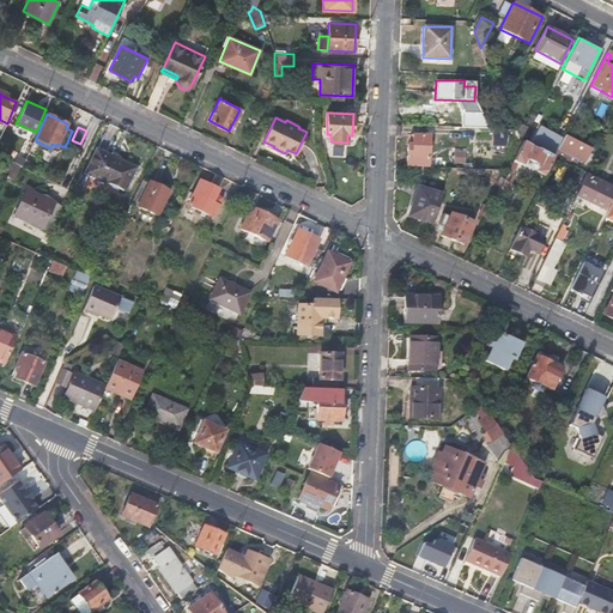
[(497,145),(508,145),(508,129),(498,128),(497,145)]
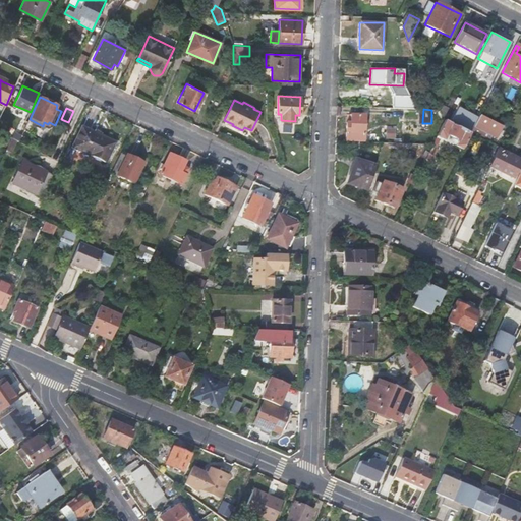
[(457,125),(471,132),(478,118),(463,111),(457,125)]
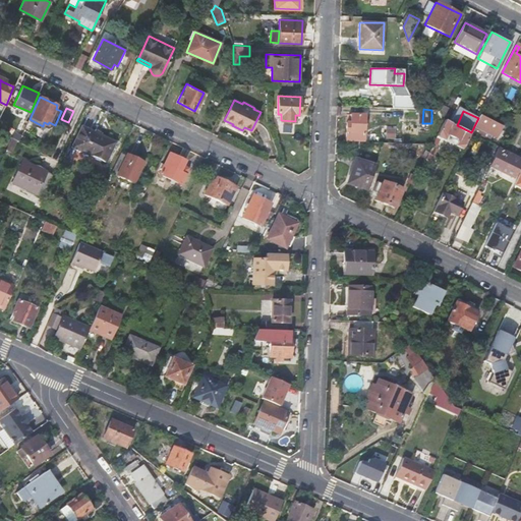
[(346,121),(345,140),(363,141),(365,114),(350,114),(350,122),(346,121)]
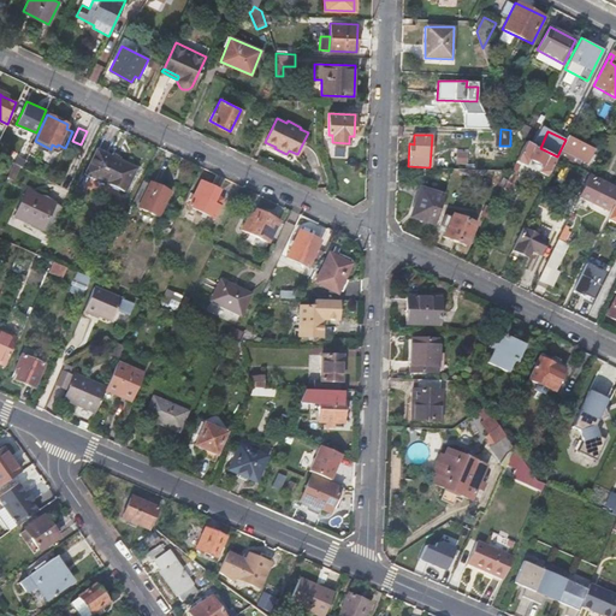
[(568,137),(562,150),(586,163),(593,149),(568,137)]
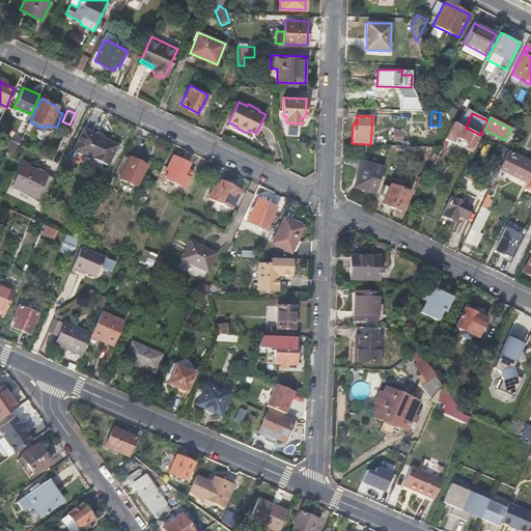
[(465,148),(472,152),(480,135),(466,128),(453,121),(445,139),(452,143),(455,138),(468,143),(465,148)]
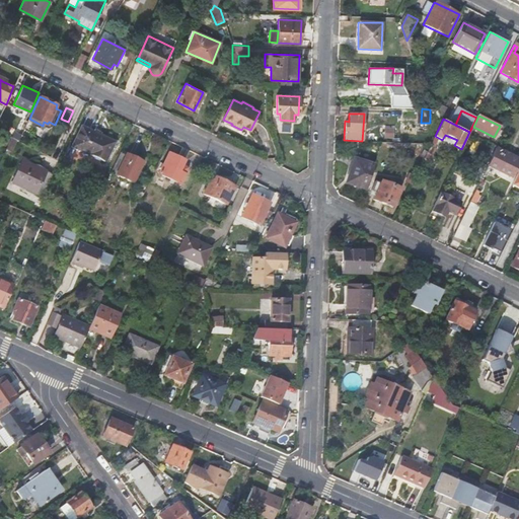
[(115,141),(82,126),(73,145),(105,161),(115,141)]
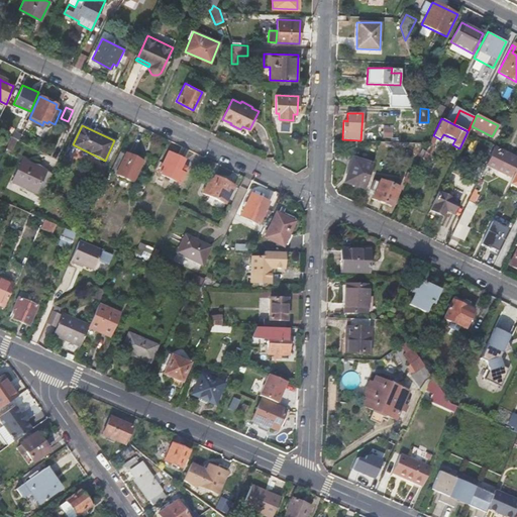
[(7,148),(12,150),(16,140),(11,138),(7,148)]
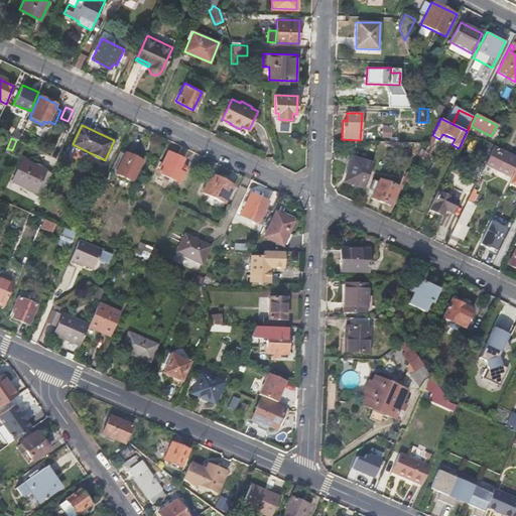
[(515,155),(494,145),(485,164),(508,176),(509,173),(515,159),(515,155)]
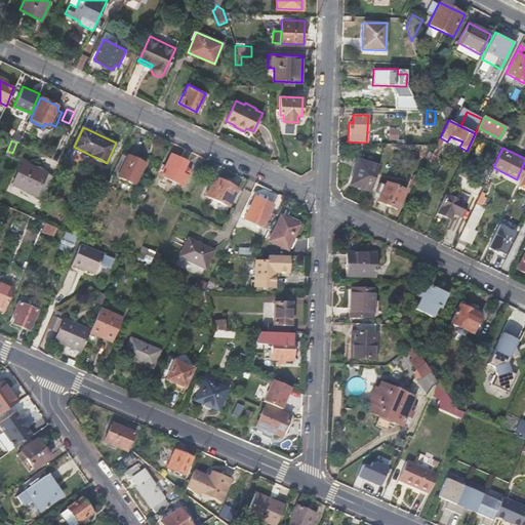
[(127,156),(122,154),(113,173),(134,185),(146,163),(127,155),(127,156)]
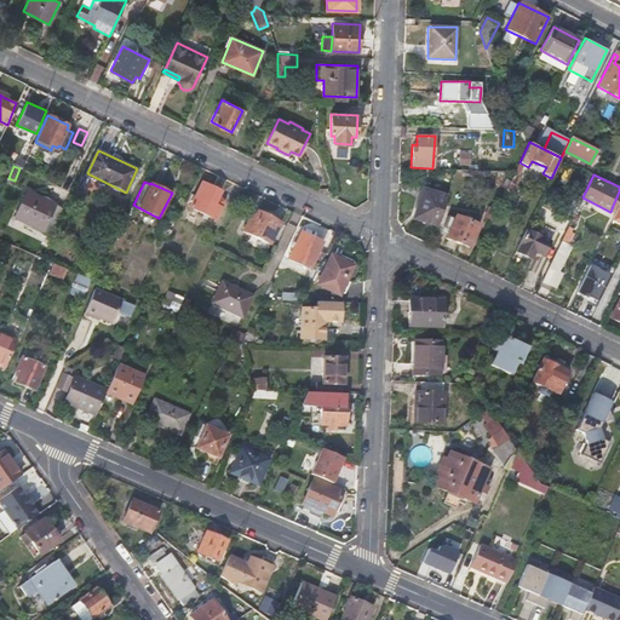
[(222,191),(201,182),(189,206),(216,219),(222,206),(216,204),(222,191)]
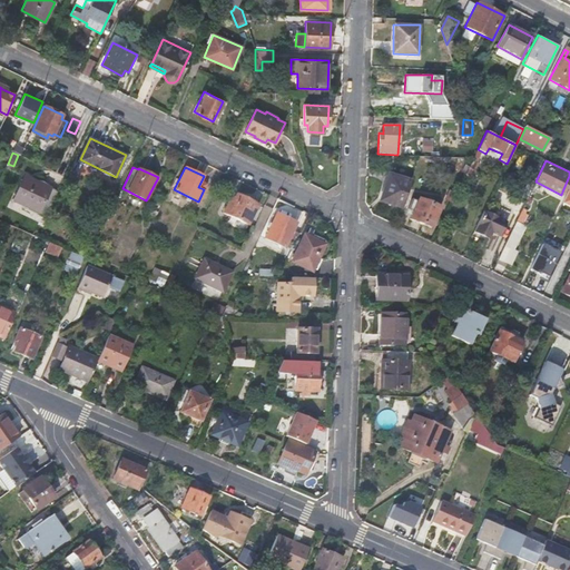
[(379,200),(402,208),(411,180),(387,173),(379,200)]
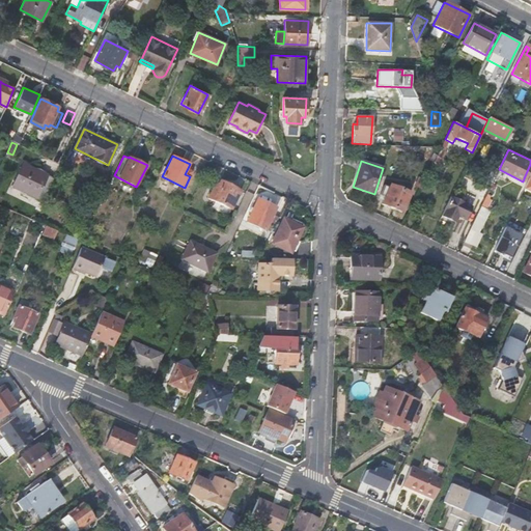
[(11,187),(43,201),(53,178),(22,164),(11,187)]
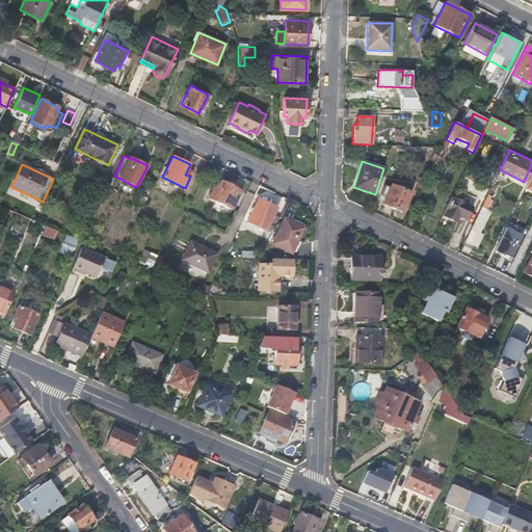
[(416,186),(422,189),(426,180),(420,177),(416,186)]
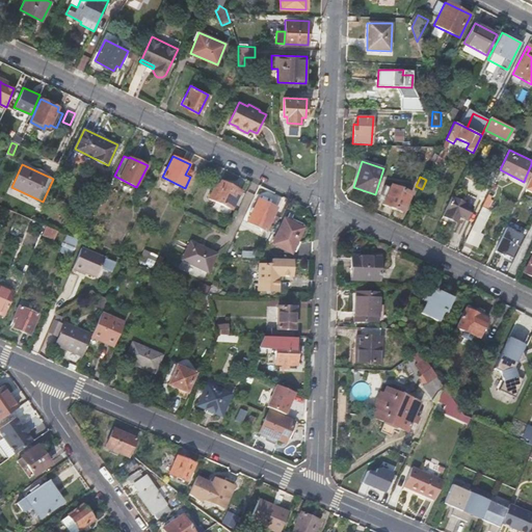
[(241,191),(220,181),(217,187),(214,186),(208,198),(232,210),(241,191)]
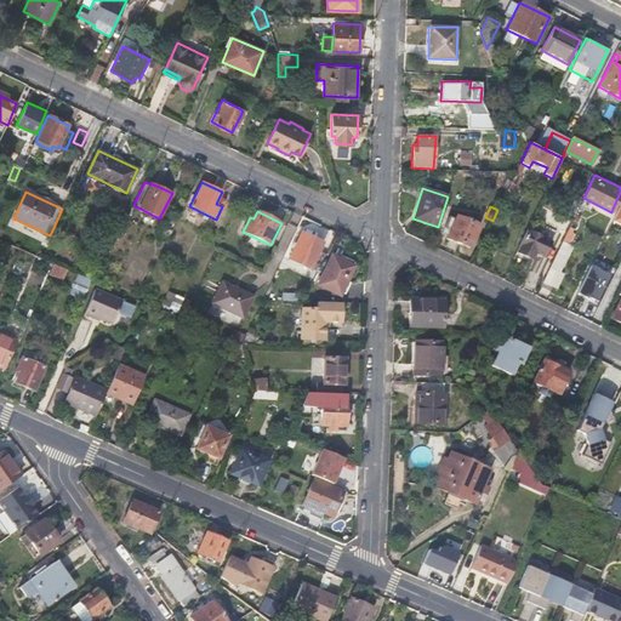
[(479,224),(455,216),(445,239),(471,248),(479,224)]
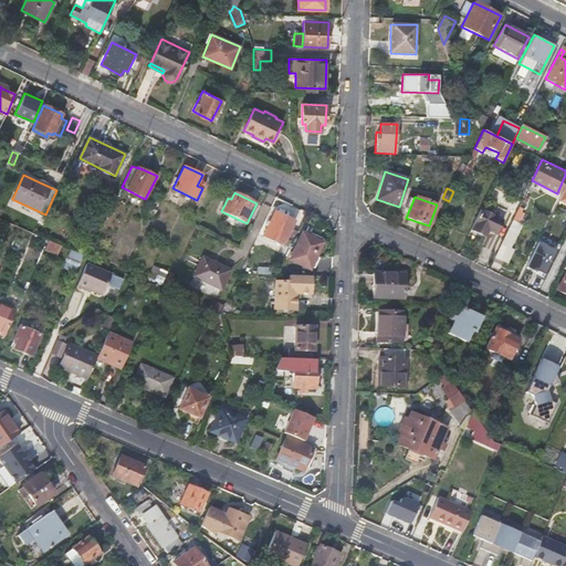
[(490,215),(480,210),(470,231),(482,237),(484,231),(486,232),(494,237),(502,221),(490,215)]
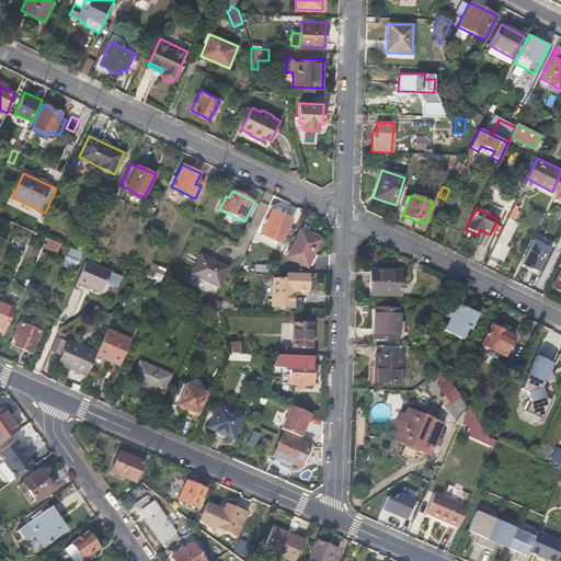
[(261,232),(286,245),(294,229),(288,227),(293,219),(272,209),(261,232)]
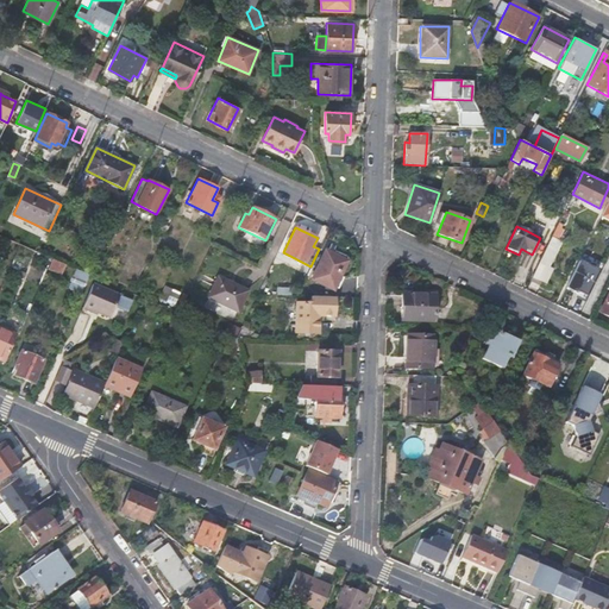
[(558,248),(548,243),(532,277),(545,284),(553,268),(550,265),(558,248)]
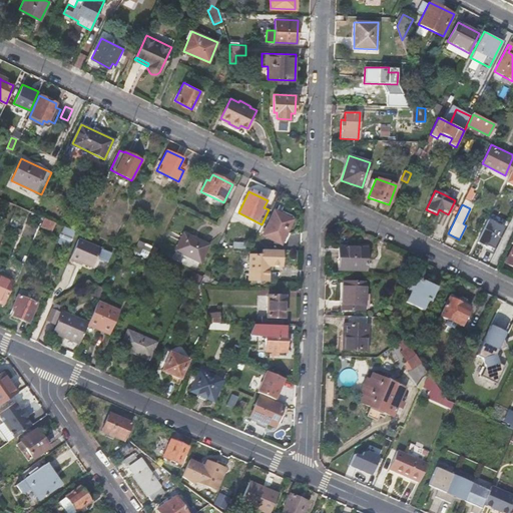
[(294,219),(274,209),(262,235),(282,244),(294,219)]
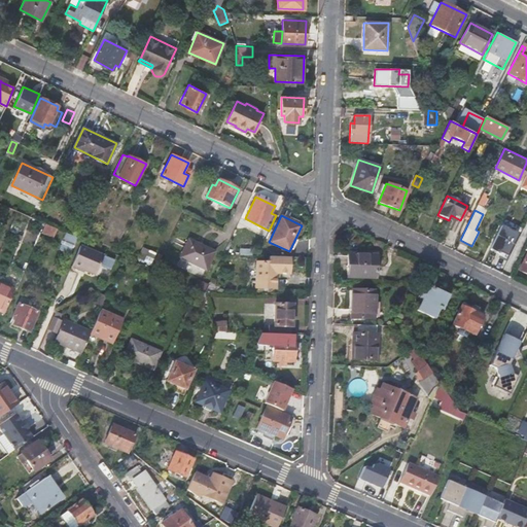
[(510,256),(522,226),(503,219),(491,249),(510,256)]
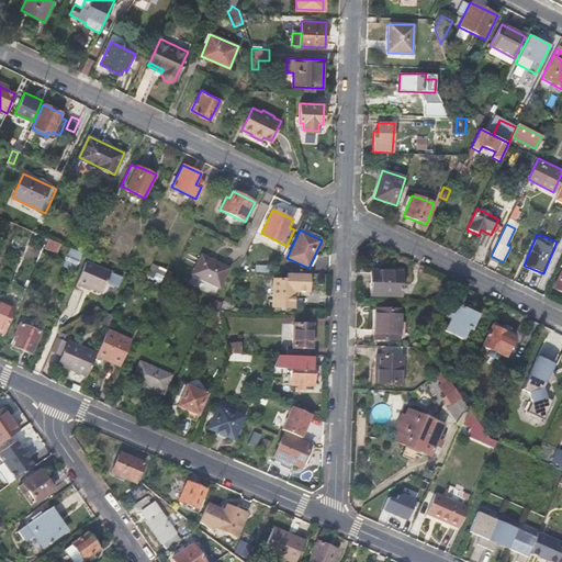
[(62,245),(48,239),(45,248),(57,254),(62,245)]
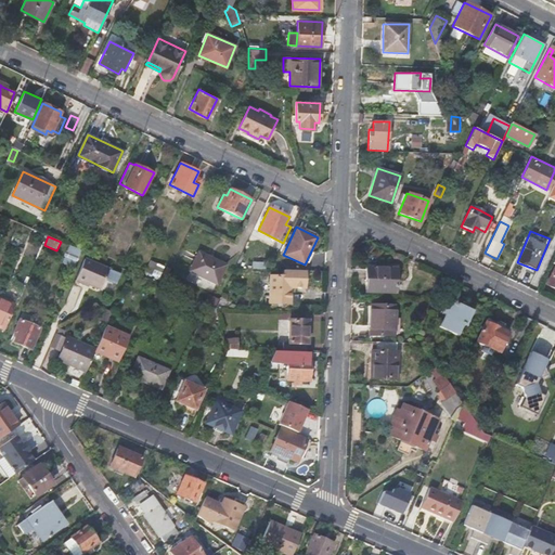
[(227,265),(199,250),(190,270),(218,284),(227,265)]
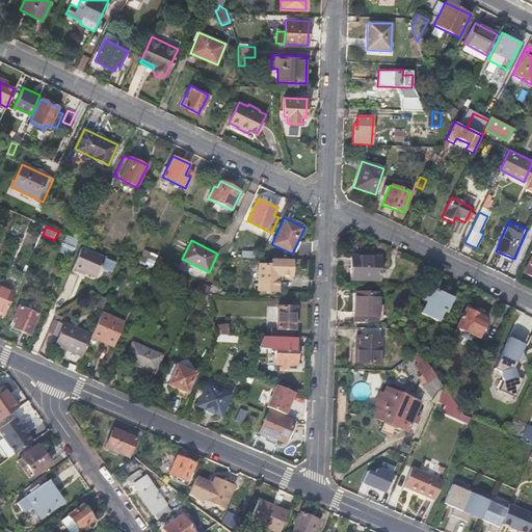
[(531,247),(530,251),(531,251),(531,254),(523,272),(531,275),(531,247)]
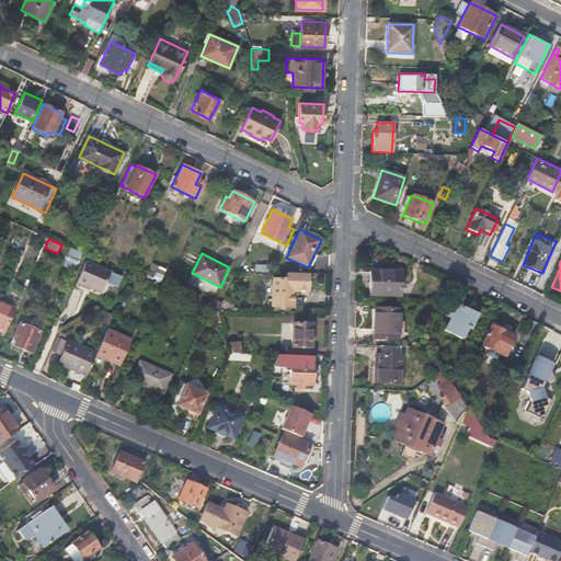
[(77,284),(86,288),(87,287),(101,294),(111,273),(86,262),(77,284)]
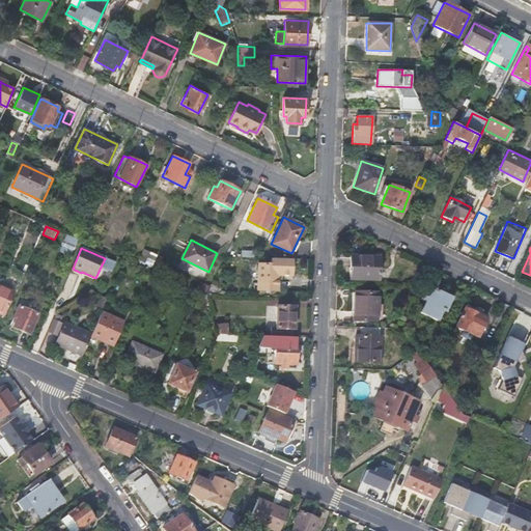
[(144,249),(138,259),(151,267),(157,255),(144,249)]
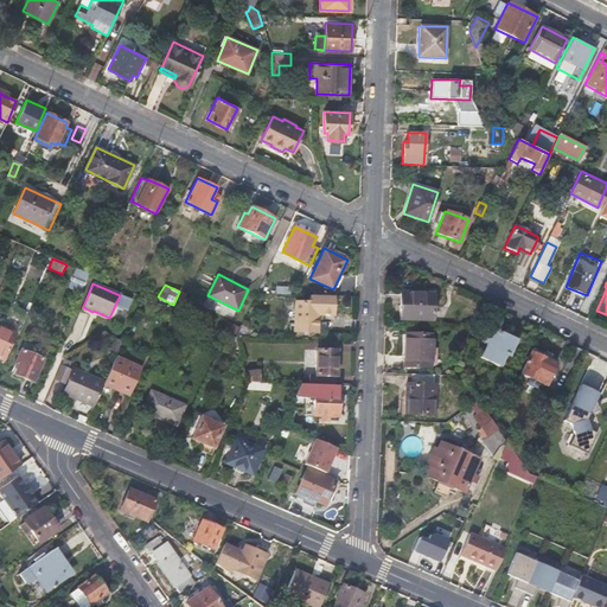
[(435,292),(400,292),(400,319),(434,321),(435,292)]
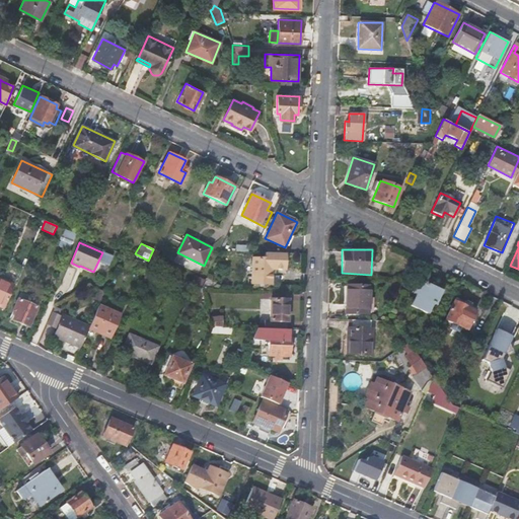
[(287,253),(264,252),(264,258),(250,257),(249,284),(272,285),(272,270),(286,270),(287,253)]
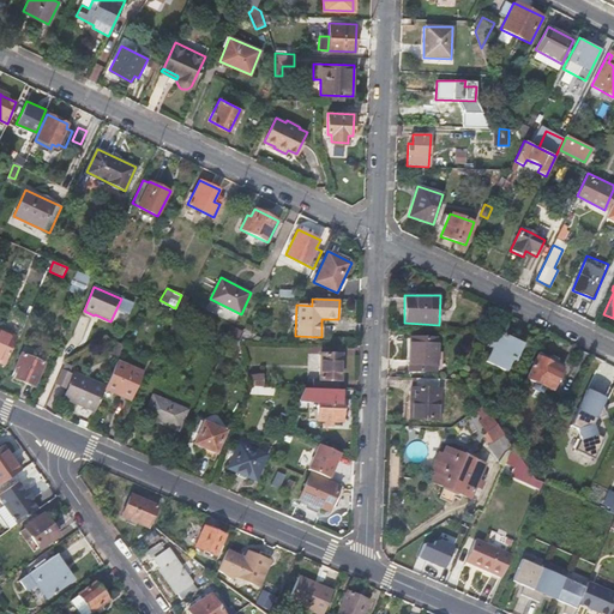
[(178,337),(186,318),(180,317),(176,314),(168,333),(178,337)]
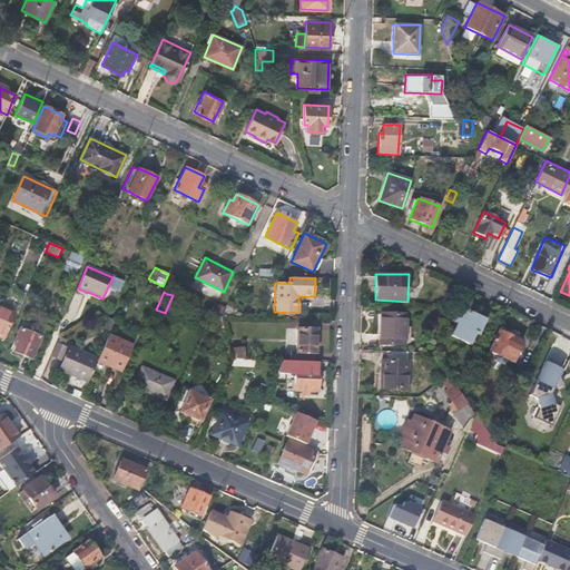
[(232,306),(226,305),(222,315),(232,315),(232,306)]
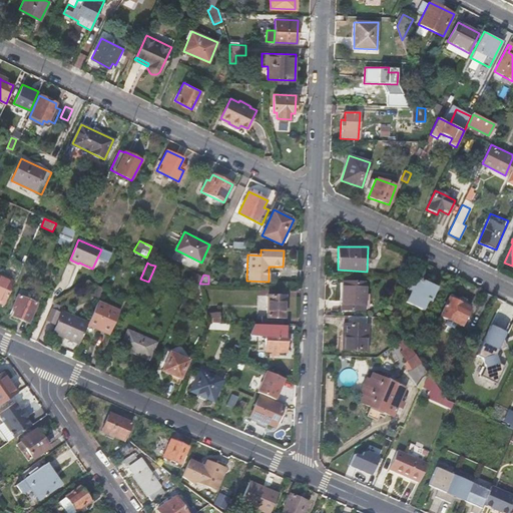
[(13,282),(0,276),(0,302),(4,304),(13,282)]
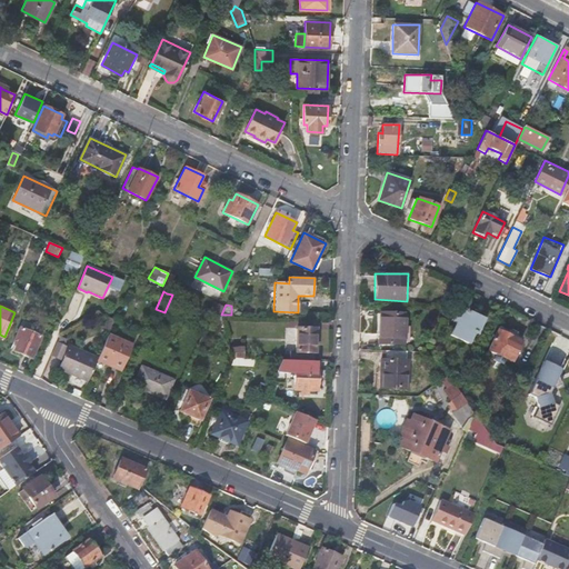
[(483,319),(459,307),(452,320),(456,322),(450,333),(468,342),(472,332),(476,333),(483,319)]
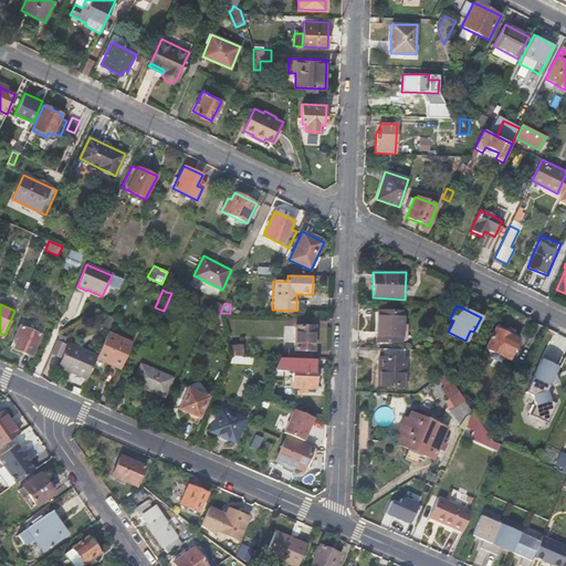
[(377,311),(376,342),(402,343),(404,312),(377,311)]
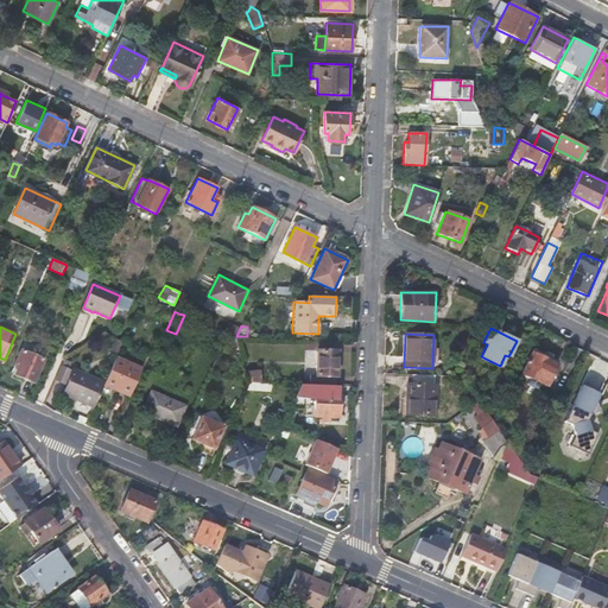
[(124,340),(116,339),(112,347),(119,350),(124,340)]
